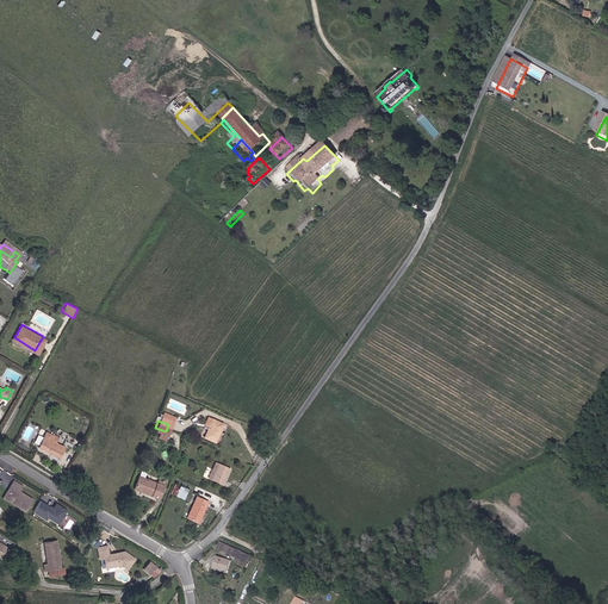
[(215,425),(210,423),(204,421),(202,427),(197,437),(209,442),(210,439),(215,425)]
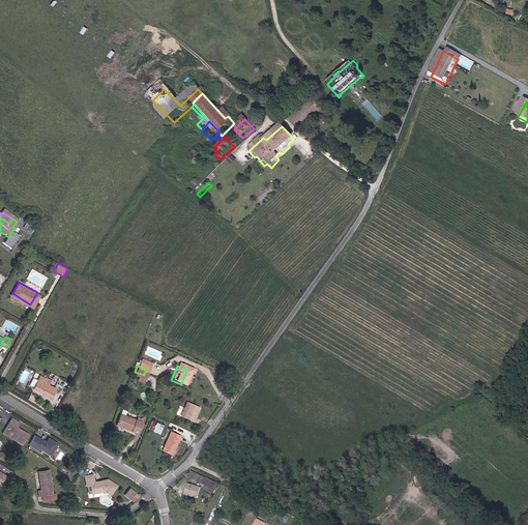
[(133,377),(141,381),(144,375),(135,372),(133,377)]
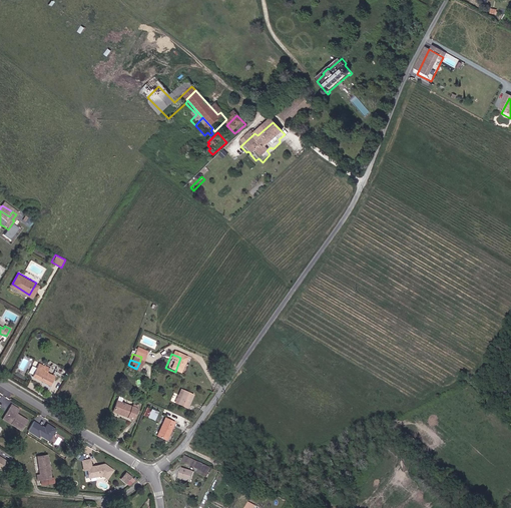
[(42,361),(31,379),(49,388),(55,377),(52,375),(55,369),(42,361)]
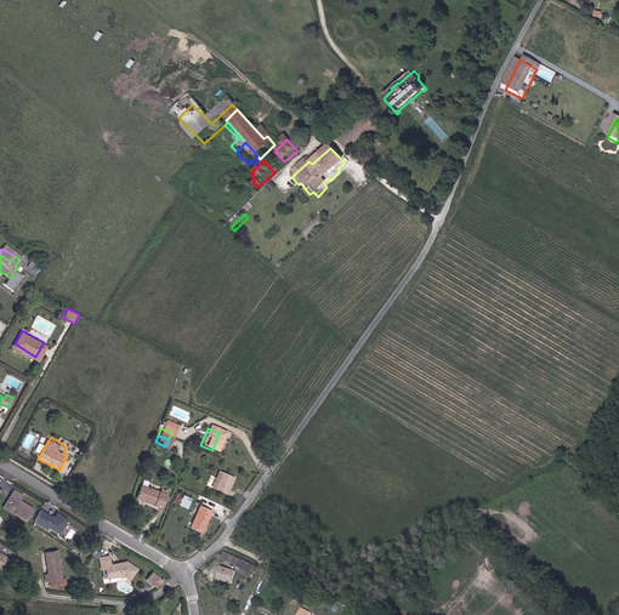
[(210,488),(213,483),(217,471),(213,470),(205,485),(210,488)]
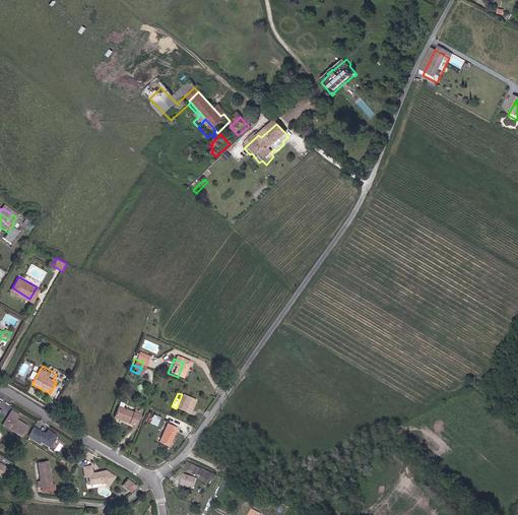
[(176,408),(178,409),(187,413),(189,408),(187,407),(189,403),(191,404),(192,399),(182,394),(178,404),(176,408)]
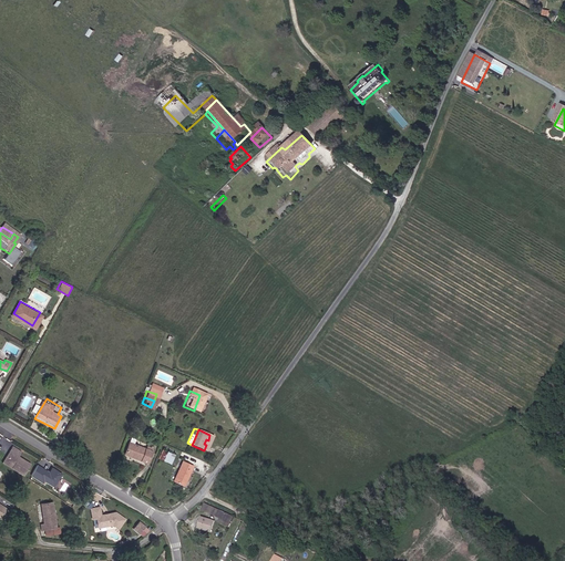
[(127,455),(147,463),(152,450),(131,443),(127,455)]
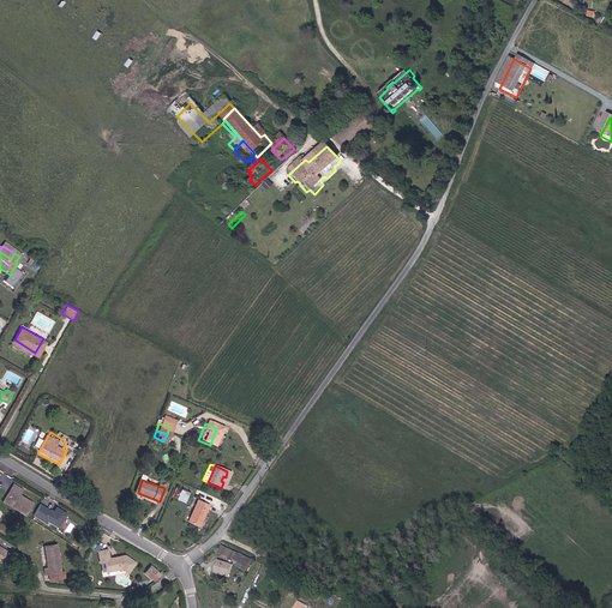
[(24,488),(15,481),(11,487),(12,488),(9,495),(9,503),(13,505),(12,507),(25,516),(34,503),(23,495),(22,497),(21,495),(24,488)]
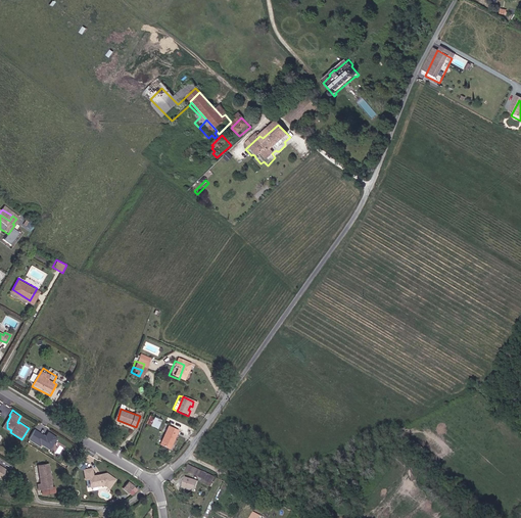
[(158,418),(149,415),(148,414),(143,426),(148,428),(153,430),(158,418)]
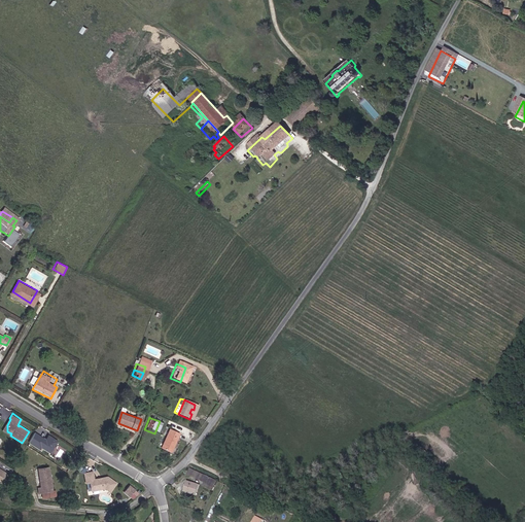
[(10,419),(9,418),(1,429),(10,436),(11,433),(7,431),(7,425),(10,419)]
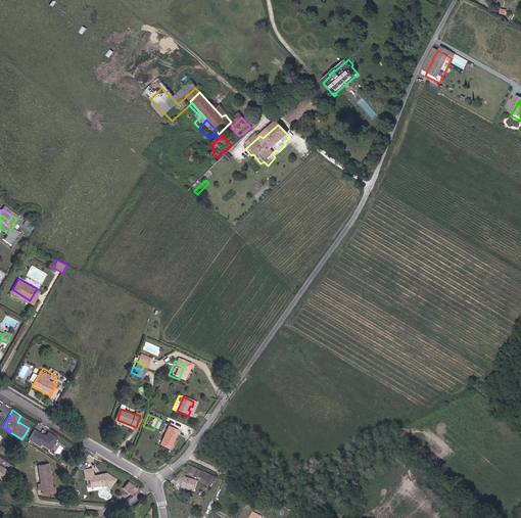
[(159,441),(168,445),(175,427),(167,424),(159,441)]
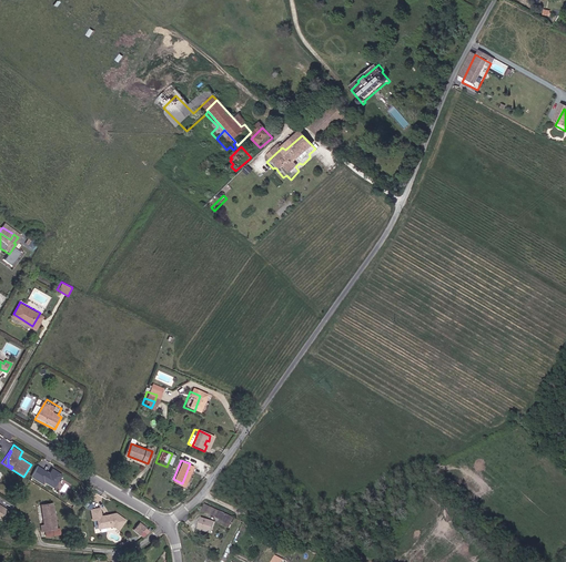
[(48,488),(59,493),(67,478),(56,472),(53,477),(40,470),(33,482),(47,489),(48,488)]
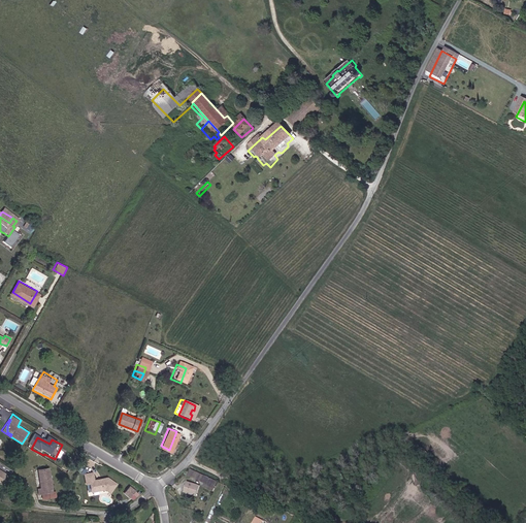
[(36,494),(46,494),(46,471),(44,471),(41,471),(41,469),(35,469),(36,486),(36,487),(35,487),(33,487),(33,491),(33,495),(36,494)]
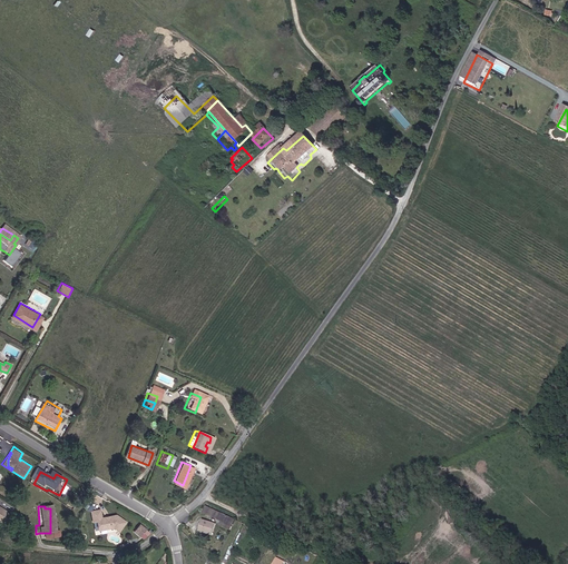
[(228,524),(231,516),(206,508),(205,513),(219,517),(223,518),(222,522),(228,524)]
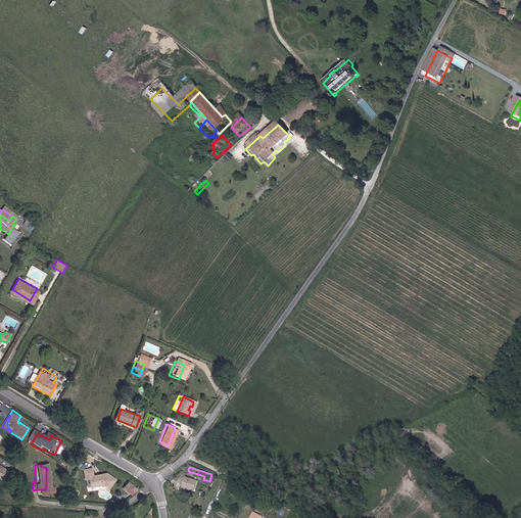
[(91,468),(83,469),(84,477),(89,476),(90,485),(102,482),(107,486),(113,478),(105,472),(99,473),(98,475),(96,475),(94,474),(91,474),(91,468)]
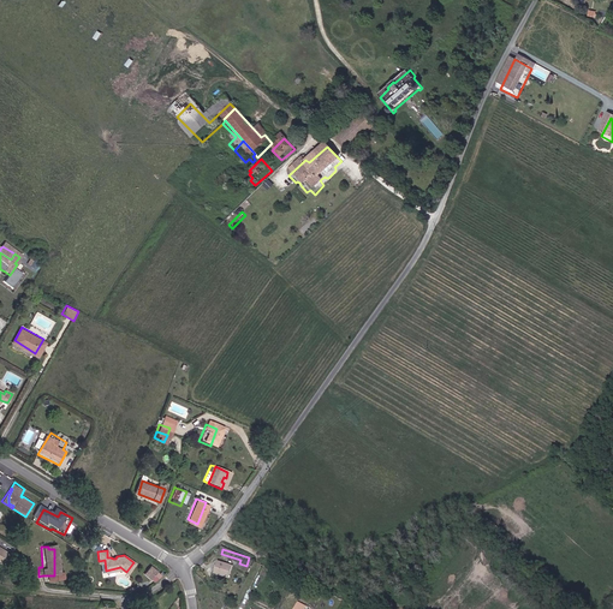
[(206,574),(218,580),(224,568),(210,562),(206,574)]
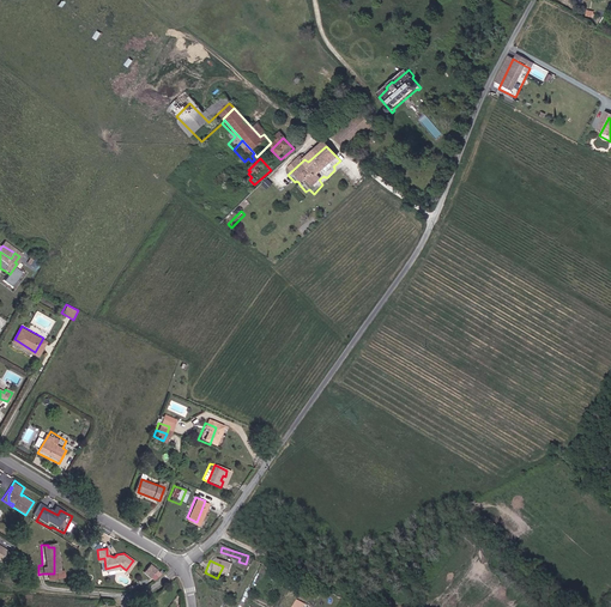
[(151,576),(157,581),(163,572),(157,568),(151,576)]
